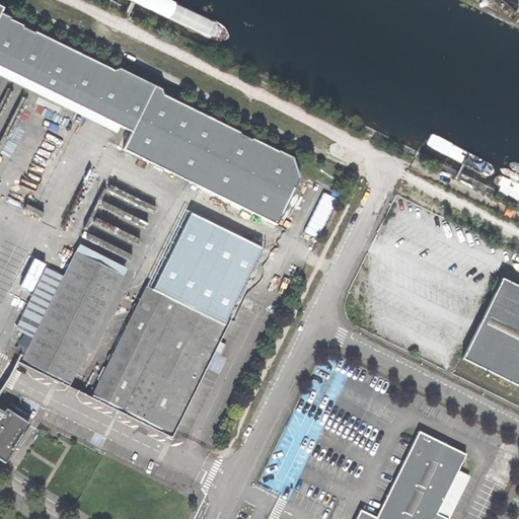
[(215,23),(167,0),(129,0),(211,42),(220,43),(227,41),(224,30),(215,23)]
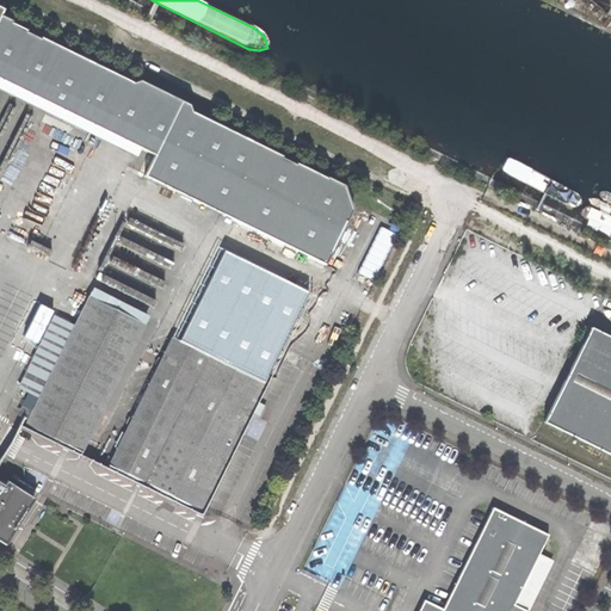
[(0,537),(4,539),(13,525),(12,524),(14,519),(18,514),(19,516),(28,501),(0,483),(0,80),(154,155),(143,177),(238,222),(181,338),(174,334),(107,467),(201,512),(250,413),(257,417),(263,405),(254,401),(322,264),(325,266),(331,253),(329,253),(345,221),(346,222),(352,210),(344,186),(327,177),(326,178),(296,164),(295,165),(282,159),(282,156),(259,146),(260,143),(252,139),(251,141),(245,137),(245,136),(236,133),(235,134),(191,112),(189,105),(140,80),(133,84),(102,68),(103,67),(94,62),(93,65),(86,61),(87,59),(79,55),(78,56),(39,38),(38,39),(25,32),(25,31),(10,24),(11,22),(0,16),(0,14),(2,10),(0,8),(0,537)]
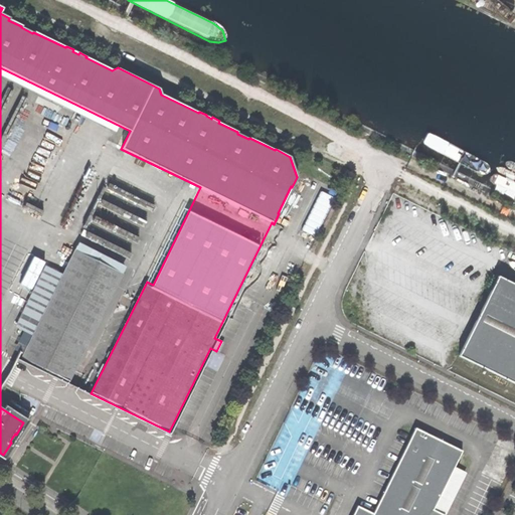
[(93,231),(100,228),(117,261),(134,251),(127,238),(122,240),(112,220),(104,224),(100,216),(88,222),(93,231)]
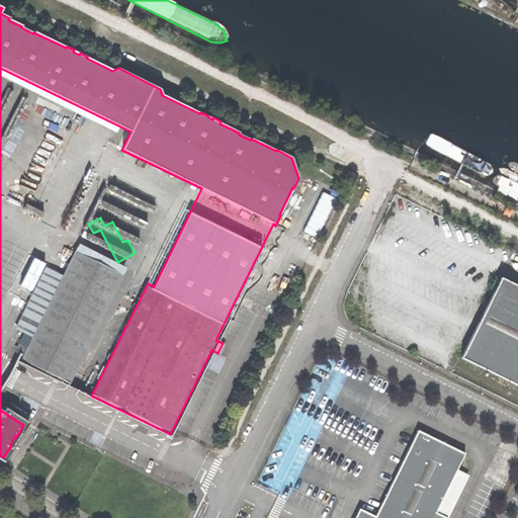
[(64,256),(71,260),(75,251),(77,248),(70,245),(64,256)]
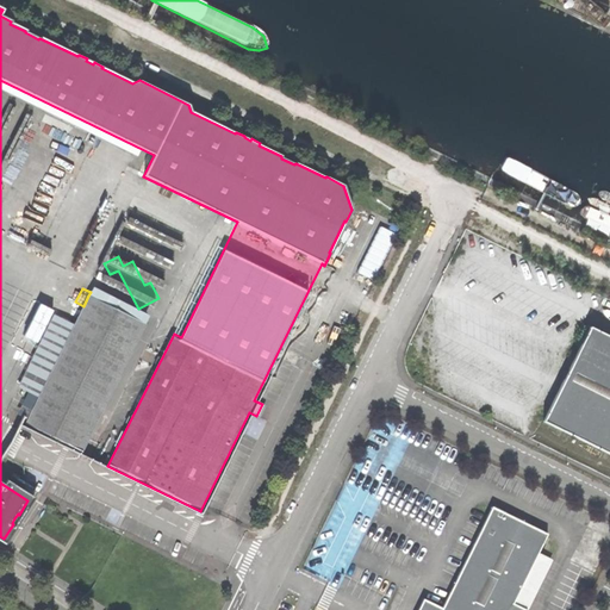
[(25,424),(81,452),(145,324),(88,296),(83,306),(25,424)]
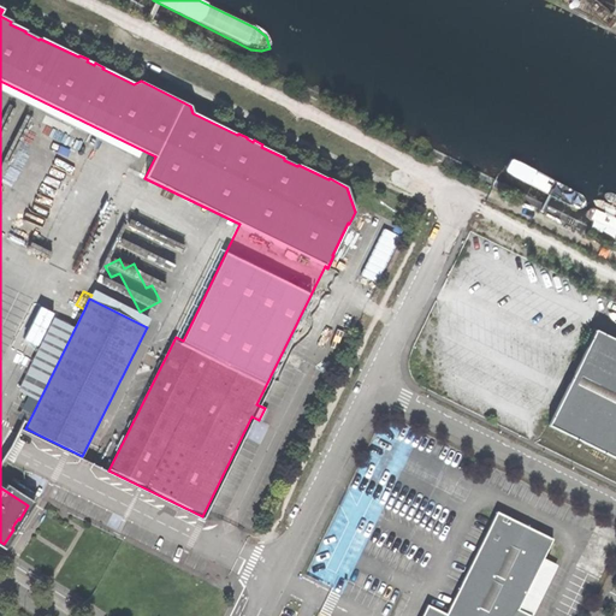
[(550,426),(615,457),(615,339),(597,331),(572,381),(550,426)]
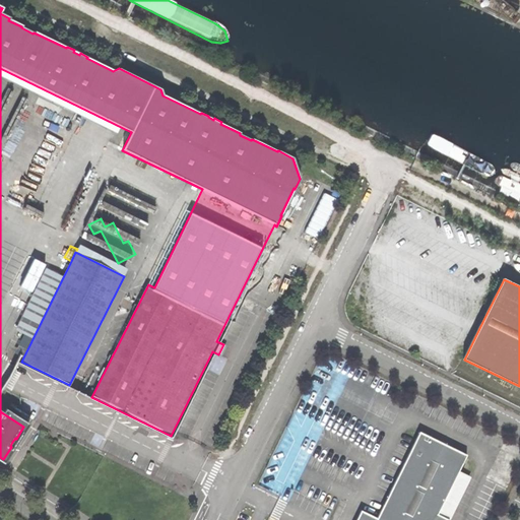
[(448,519),(438,515),(459,472),(467,456),(420,432),(378,519),(362,511),(356,519),(448,519)]
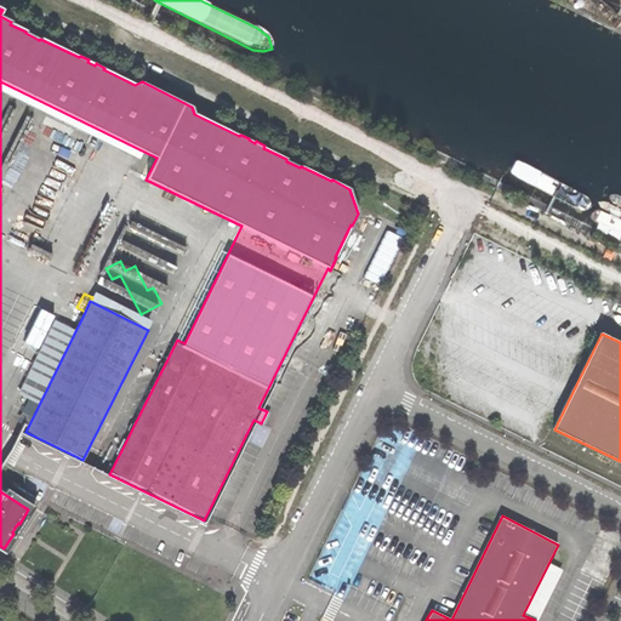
[(536,620),(562,570),(548,564),(523,615),(535,620),(536,620)]
